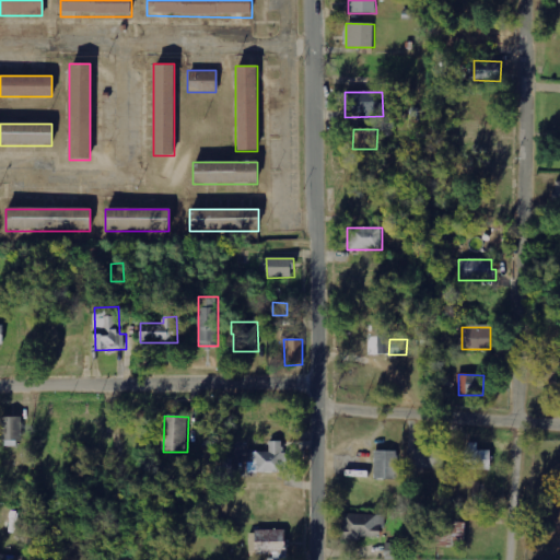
[(2,441),(23,441),(22,417),(1,418),(2,441)]
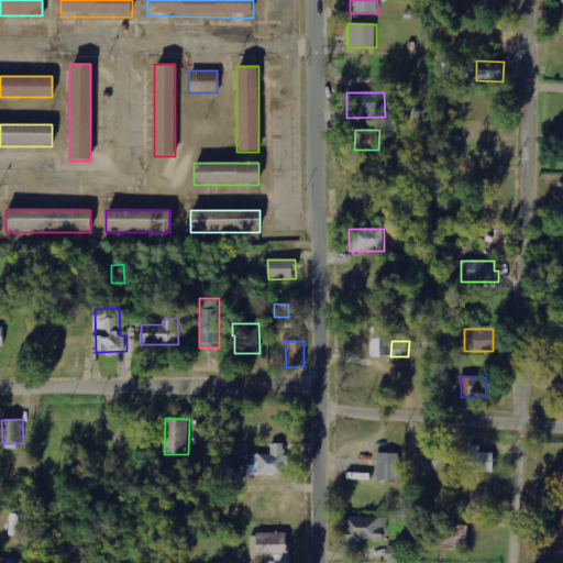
[(250,475),(288,474),(287,444),(271,444),(272,454),(258,454),(258,464),(250,465),(250,475)]
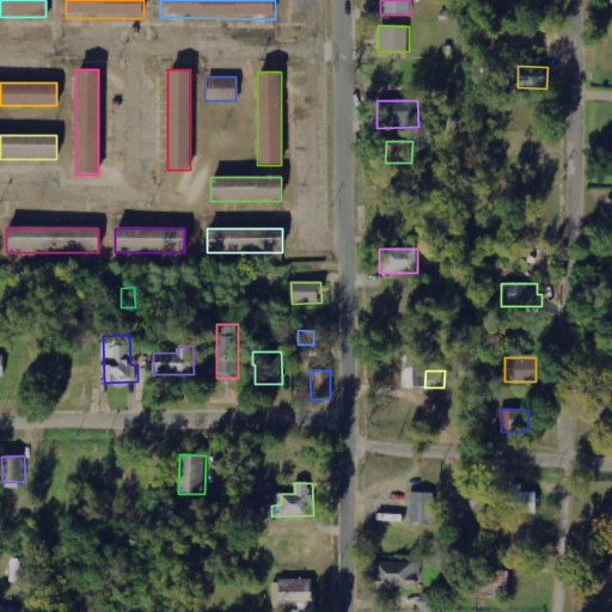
[(508,514),(536,514),(536,493),(522,493),(522,484),(509,484),(508,514)]
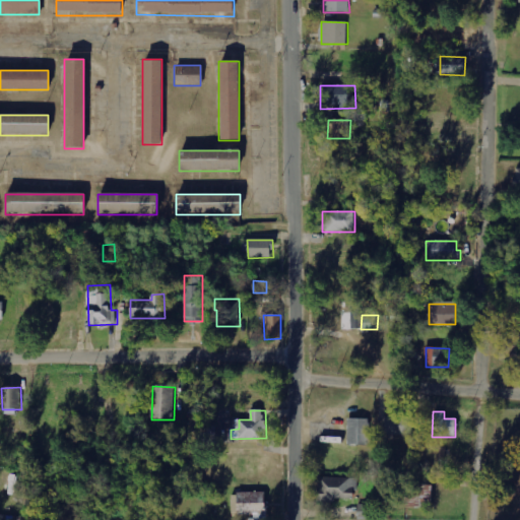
[(385,436),(413,436),(413,416),(385,416),(385,436)]
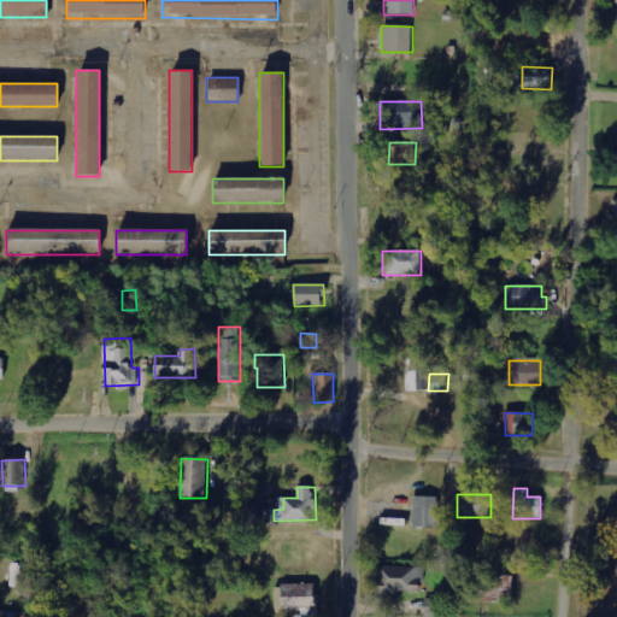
[(412,528),(439,529),(440,498),(413,497),(412,528)]
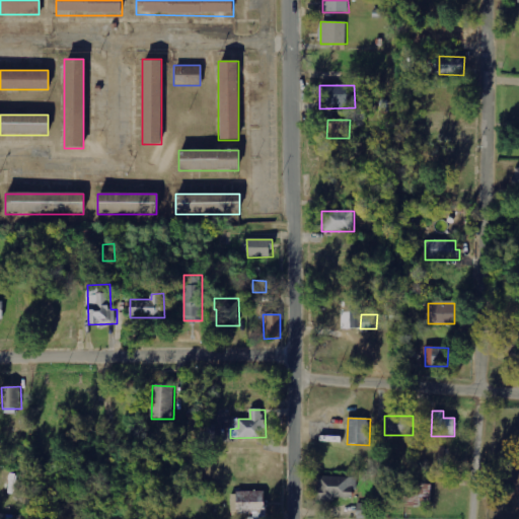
[(353,499),(353,488),(358,488),(357,476),(318,477),(319,500),(353,499)]
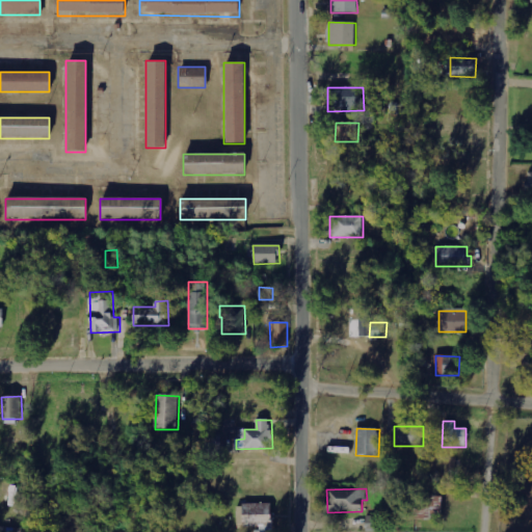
[(444,519),(444,497),(416,496),(415,519),(444,519)]
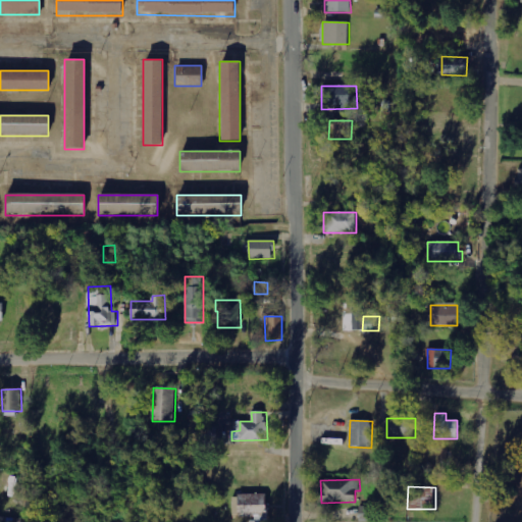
[(266,521),(266,493),(237,493),(237,517),(255,517),(255,521),(266,521)]
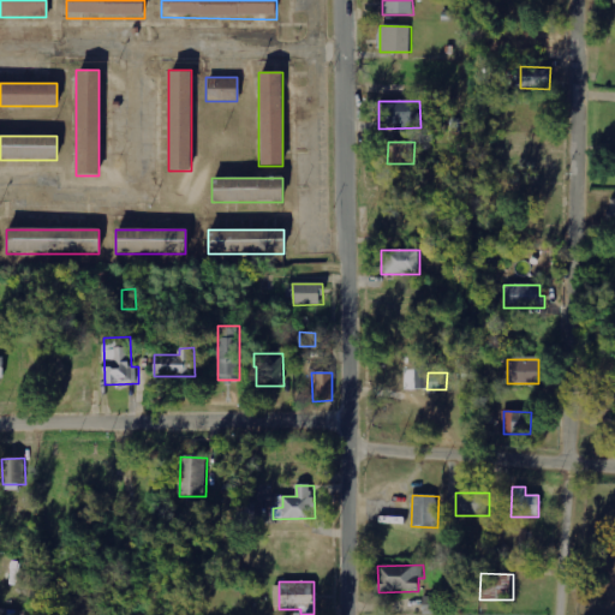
[(424,597),(424,614),(445,614),(443,596),(424,597)]
